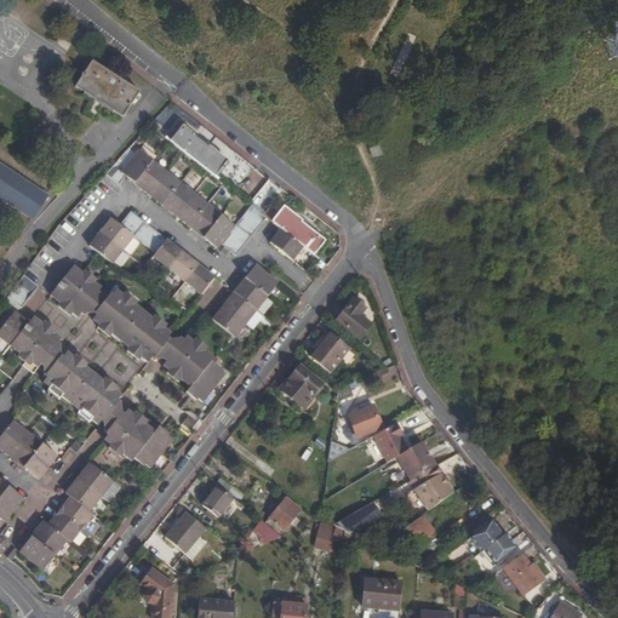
[(121,115),(138,89),(90,58),(73,85),(121,115)]
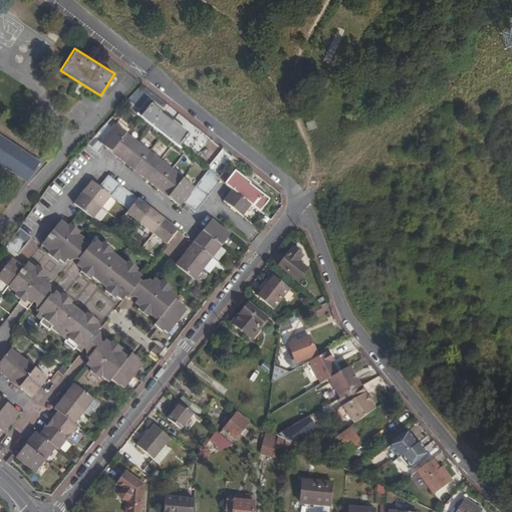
[(141,115),(151,124),(163,133),(174,142),(176,144),(185,132),(171,120),(170,121),(157,111),(158,110),(150,104),(141,115)]
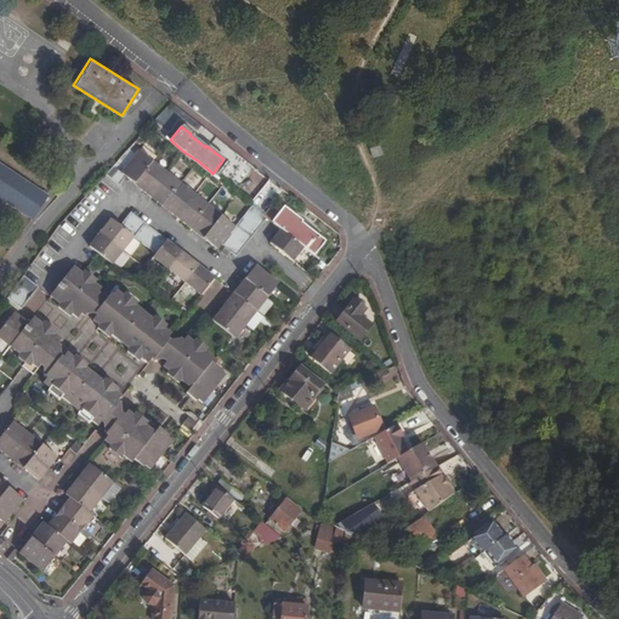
[(378,143),(367,147),(370,157),(381,153),(378,143)]
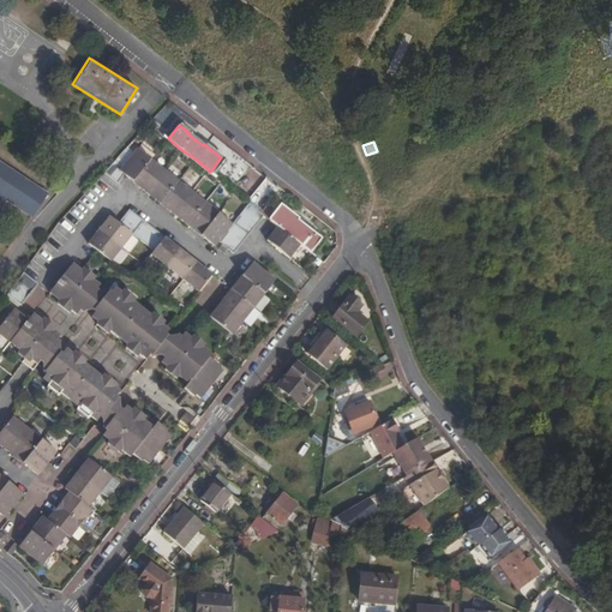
[(114,157),(108,165),(106,168),(119,179),(124,173),(132,180),(151,157),(138,147),(123,165),(114,157)]
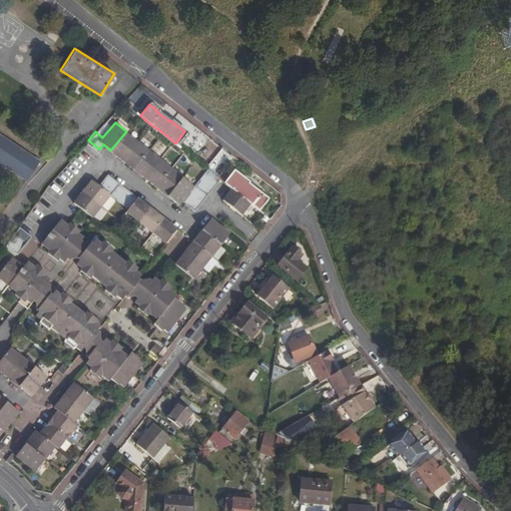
[(137,140),(126,131),(110,150),(122,159),(137,140)]
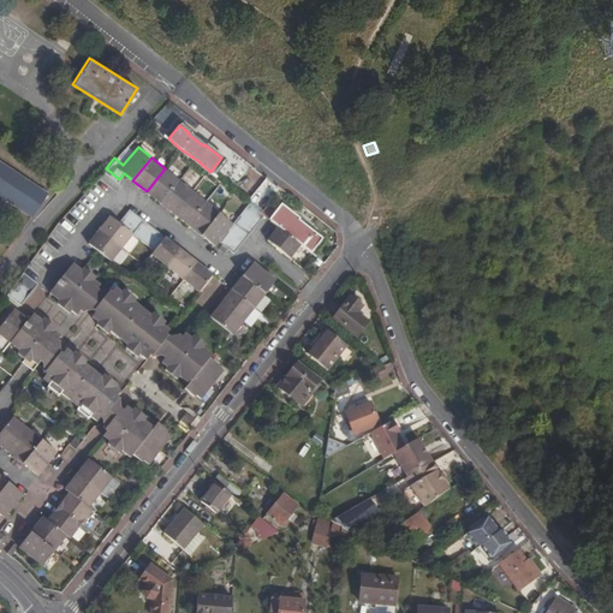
[(224,160),(221,158),(210,172),(213,174),(224,160)]
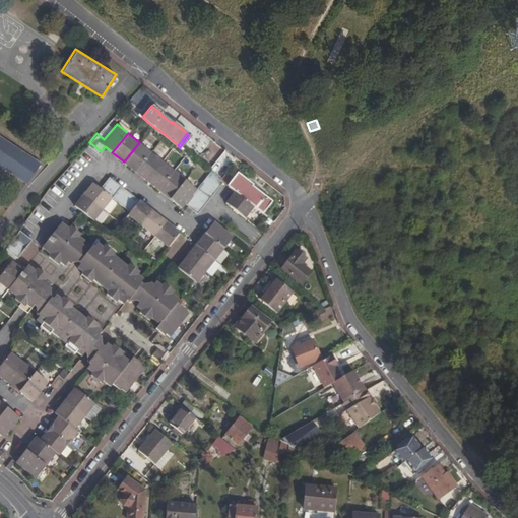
[(0,165),(27,183),(39,166),(0,138),(0,165)]
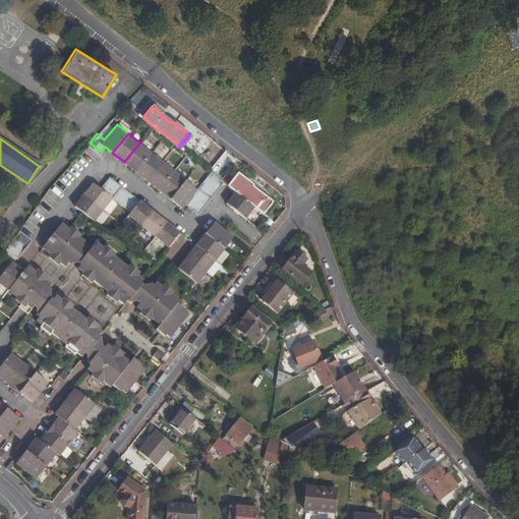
[(151,152),(139,142),(124,162),(135,171),(151,152)]
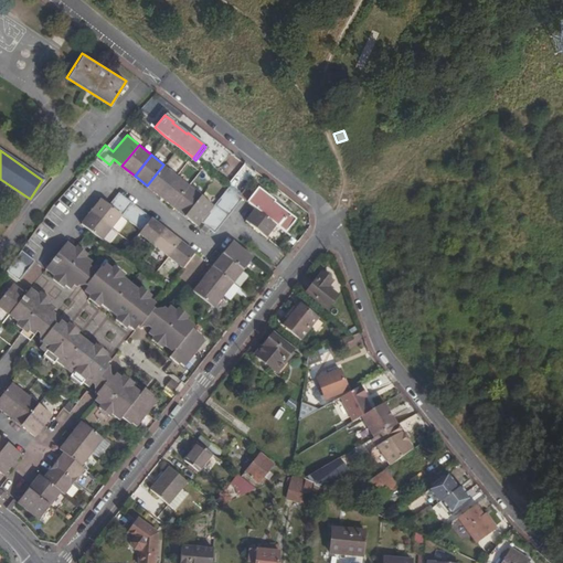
[(177,174),(163,165),(147,186),(159,195),(177,174)]
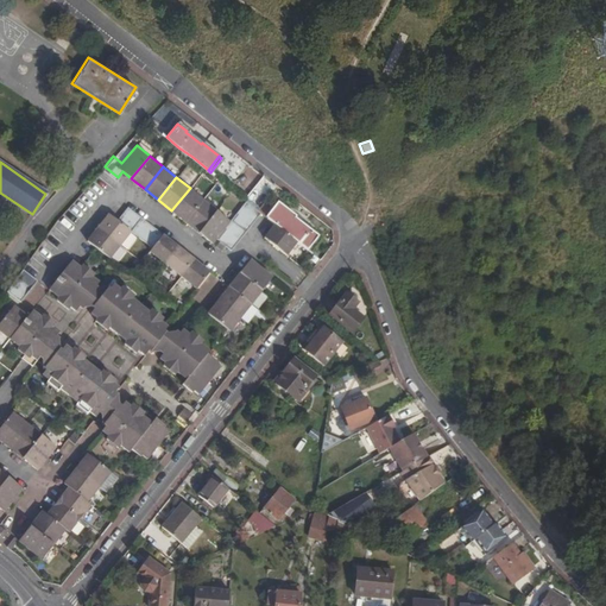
[(202,199),(190,188),(171,210),(184,221),(202,199)]
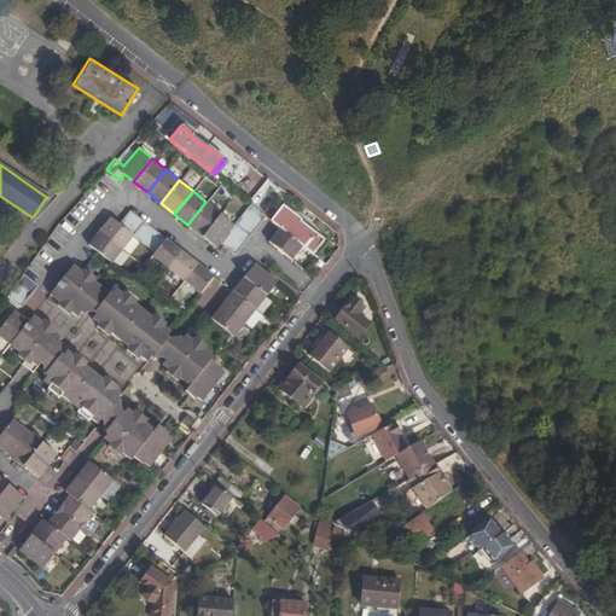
[(220,213),(205,202),(187,225),(202,236),(220,213)]
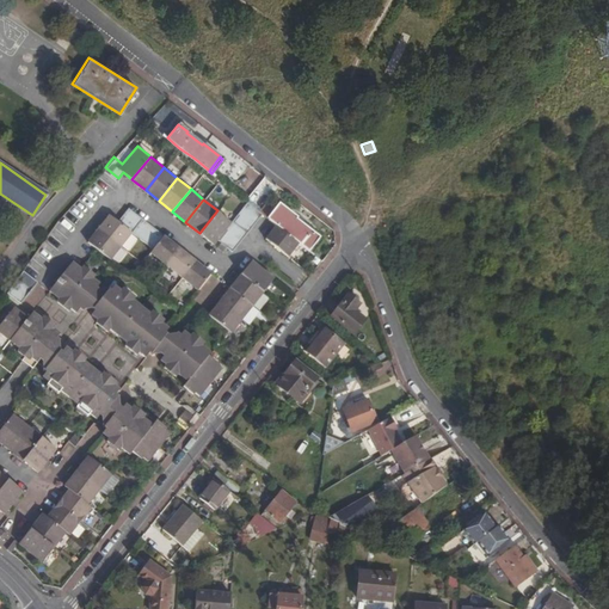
[(247,201),(243,207),(257,220),(263,213),(247,201)]
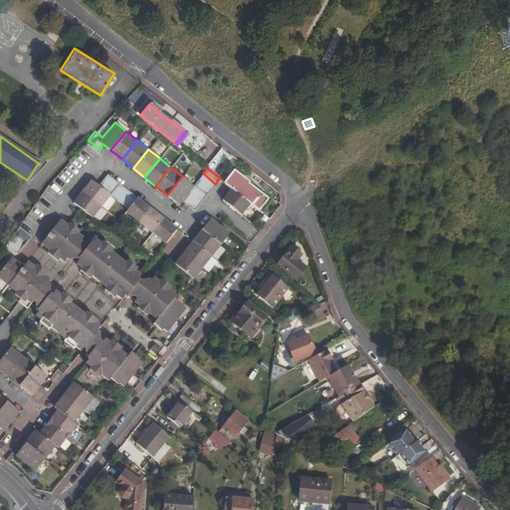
[(224,182),(231,188),(250,202),(256,207),(265,197),(268,200),(269,199),(233,170),(224,182)]
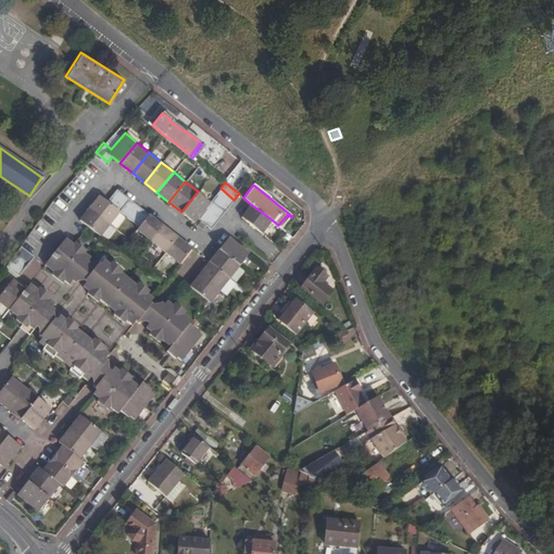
[(221,188),(216,194),(229,205),(234,200),(221,188)]
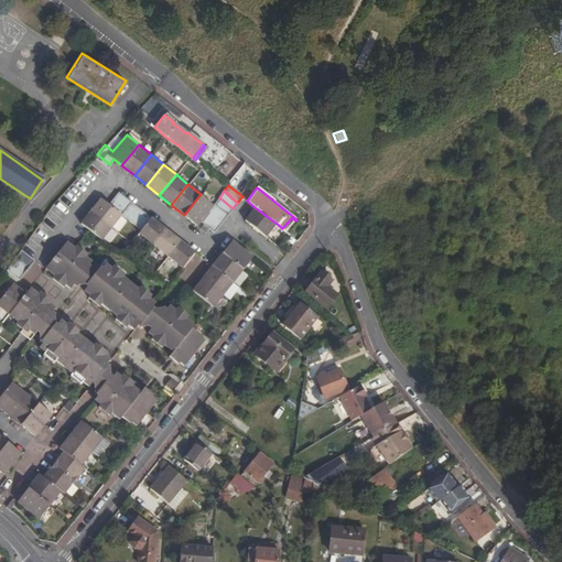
[(119,192),(114,197),(127,207),(131,202),(119,192)]
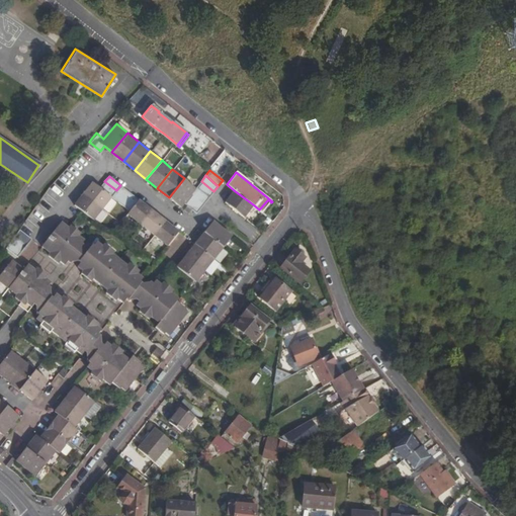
[(195,188),(184,178),(169,197),(180,206),(184,202),(197,212),(201,206),(189,196),(192,191),(195,188)]
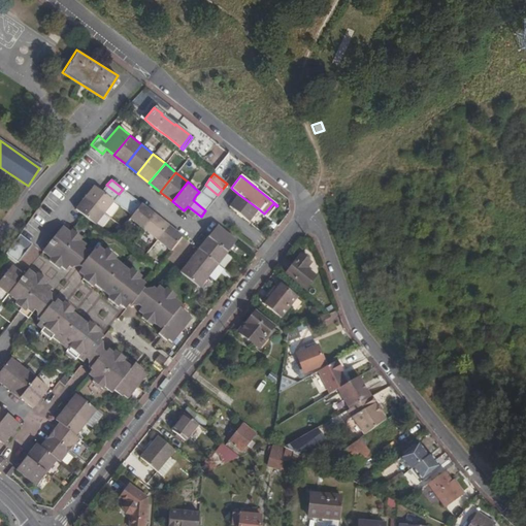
[(94,185),(85,196),(104,211),(111,203),(130,218),(132,215),(126,209),(120,205),(113,200),(119,194),(106,185),(102,191),(94,185)]
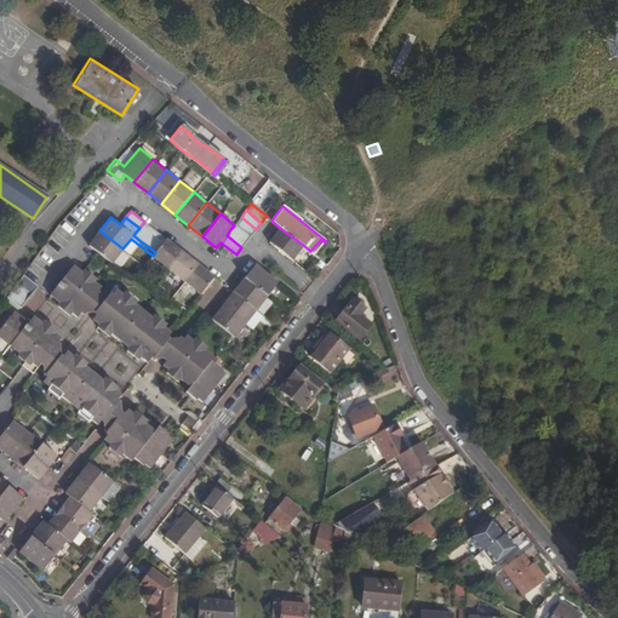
[(241,217),(235,223),(251,235),(256,229),(241,217)]
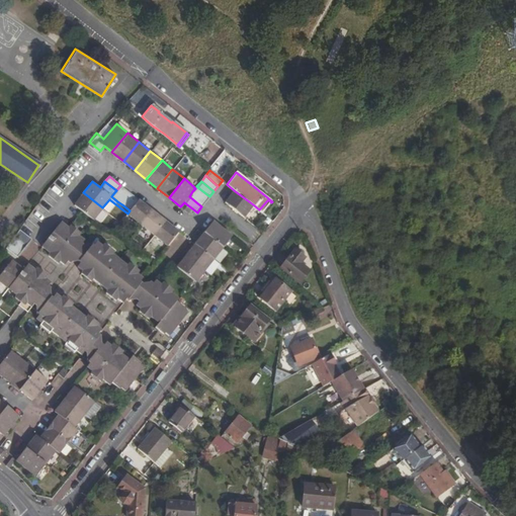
[(116,190),(111,196),(117,201),(126,189),(120,185),(116,190)]
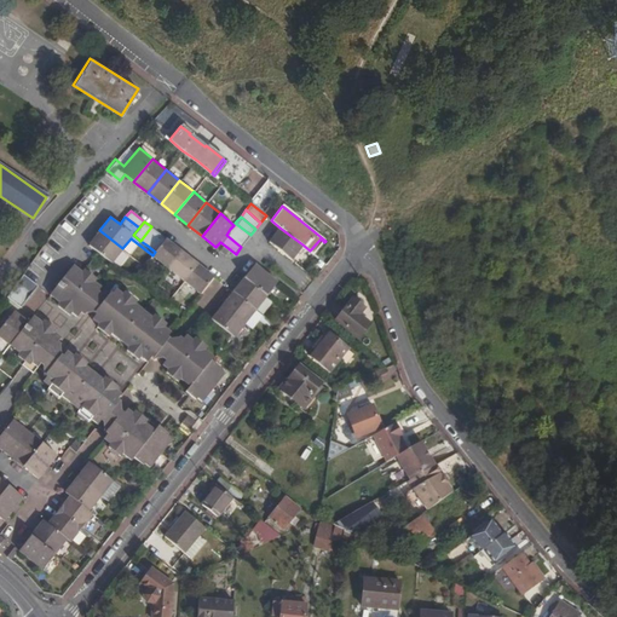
[(234,225),(230,229),(246,241),(251,235),(235,223),(234,225)]
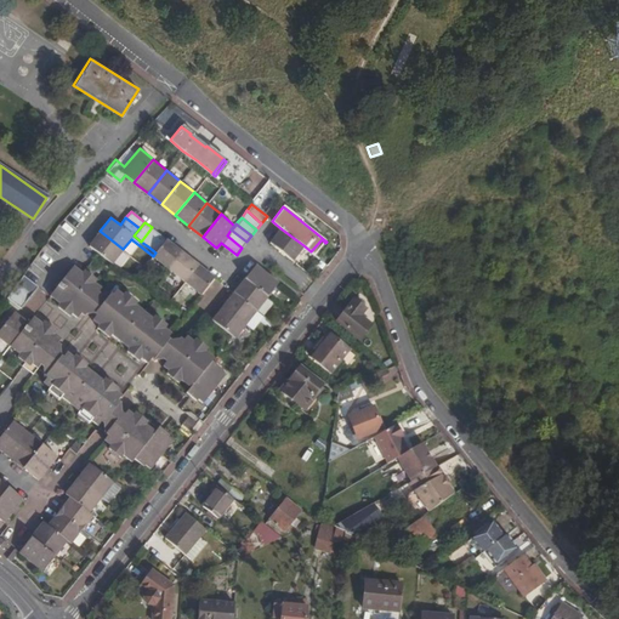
[(159,233),(152,227),(141,242),(148,246),(159,233)]
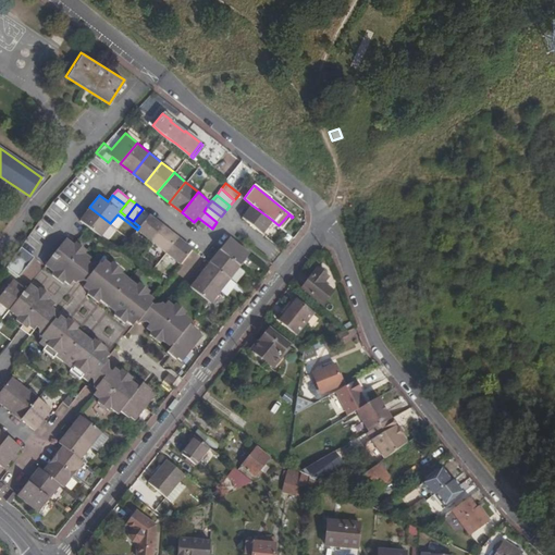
[(251,205),(243,217),(262,232),(272,220),(251,205)]
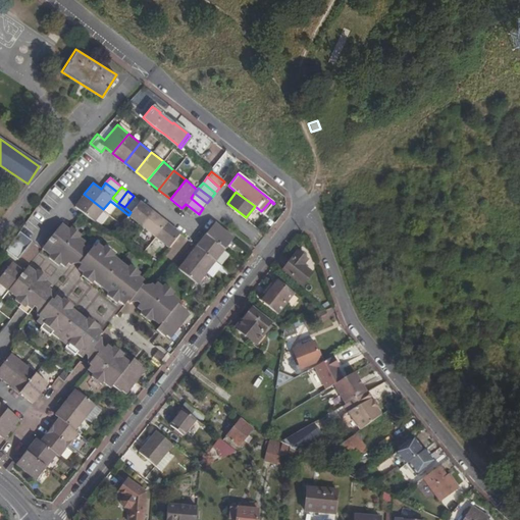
[(194,193),(191,198),(203,208),(207,203),(194,193)]
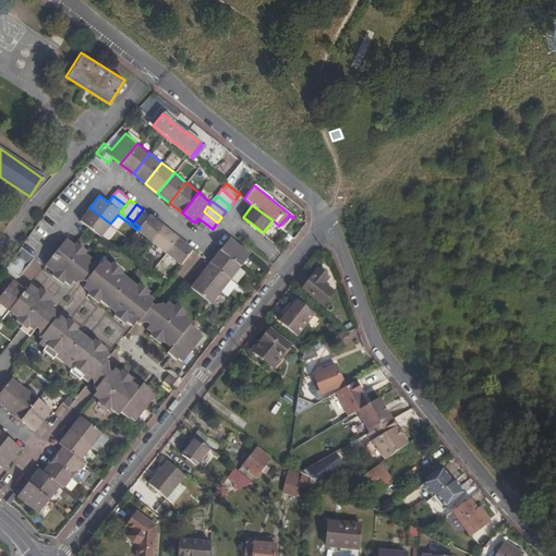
[(89,207),(80,220),(89,227),(100,236),(110,224),(89,207)]
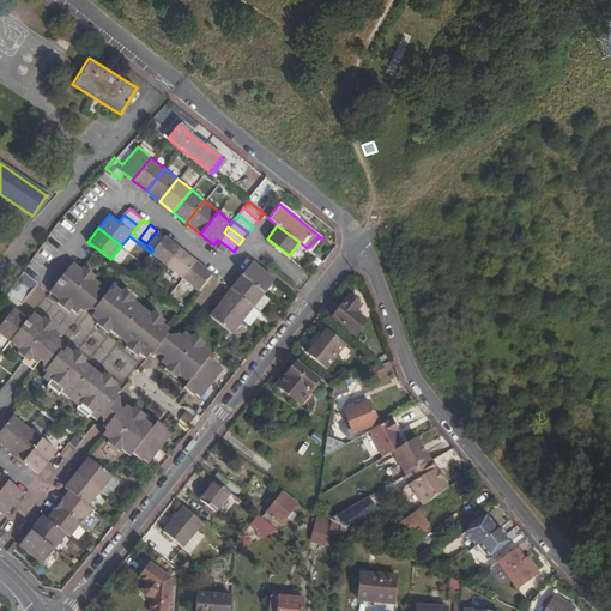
[(146,243),(153,249),(151,253),(167,265),(180,248),(157,230),(146,243)]
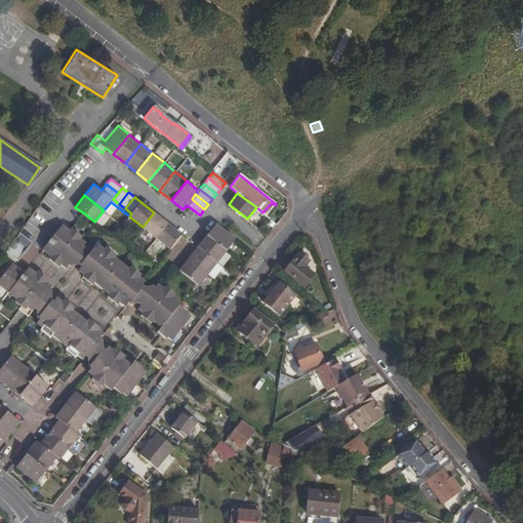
[(275,205),(272,202),(263,212),(267,216),(275,205)]
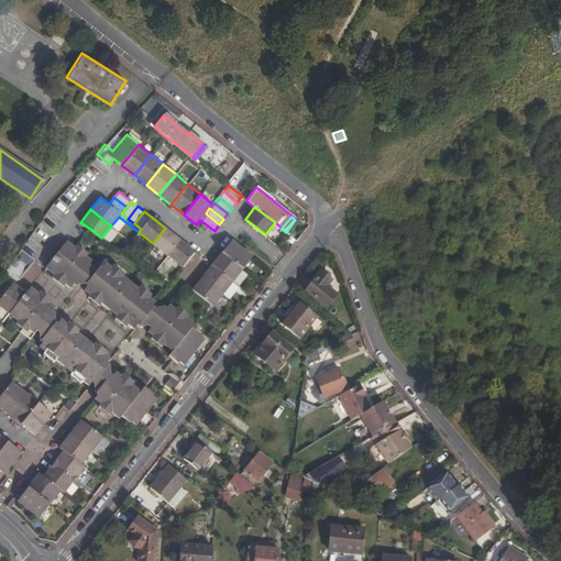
[(165,228),(153,243),(167,255),(180,240),(165,228)]
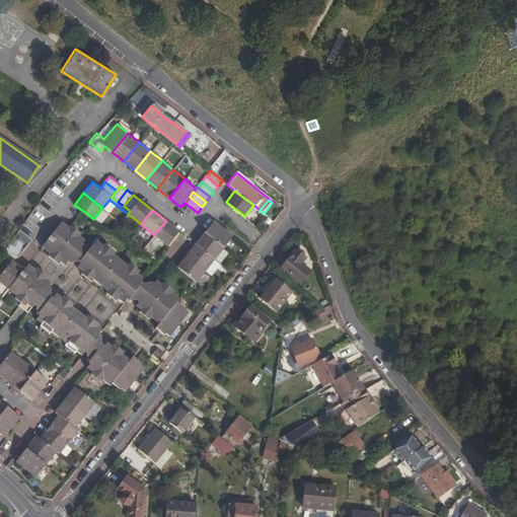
[(213,220),(204,232),(222,246),(231,235),(213,220)]
